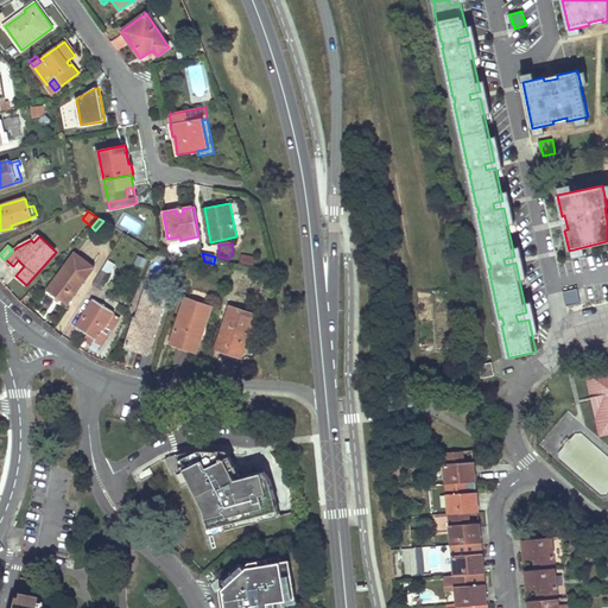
[(239,265),(254,266),(255,255),(240,254),(239,265)]
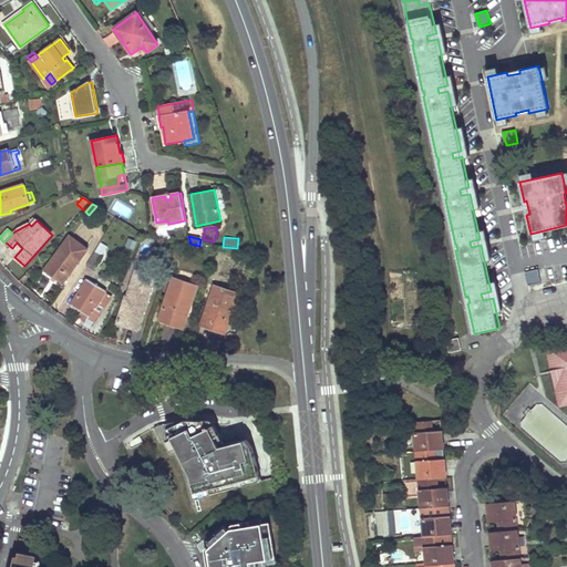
[(45,269),(54,277),(63,284),(86,251),(69,238),(45,269)]
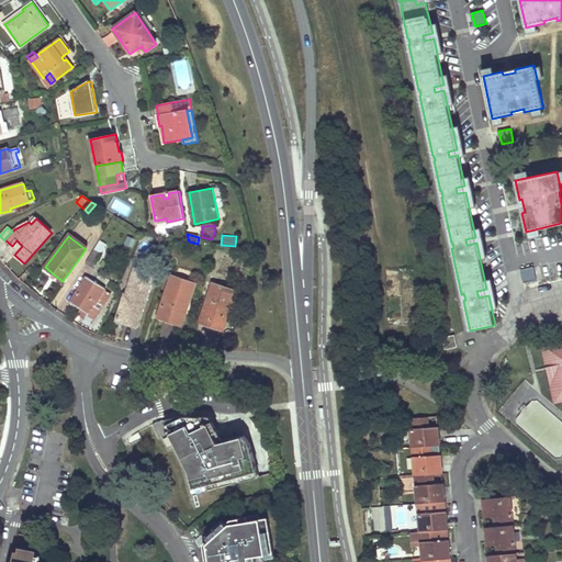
[(127,236),(125,244),(134,247),(137,239),(127,236)]
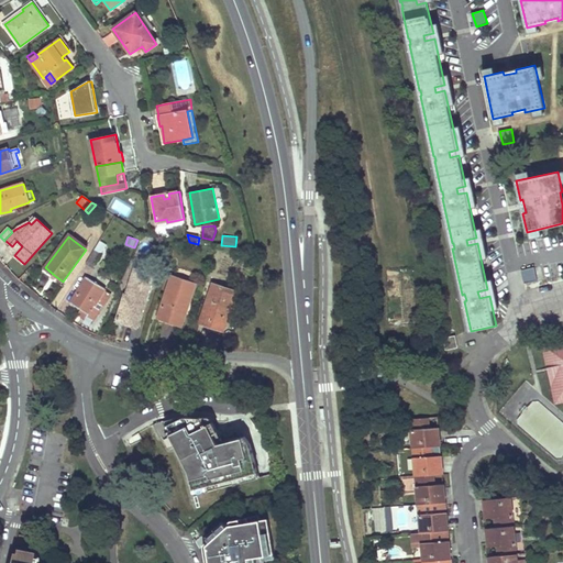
[(17,241),(12,246),(9,250),(14,255),(22,246),(17,241)]
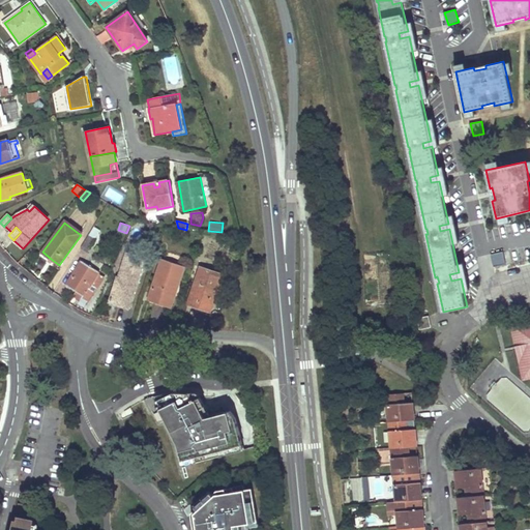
[(81,248),(87,252),(97,235),(91,231),(81,248)]
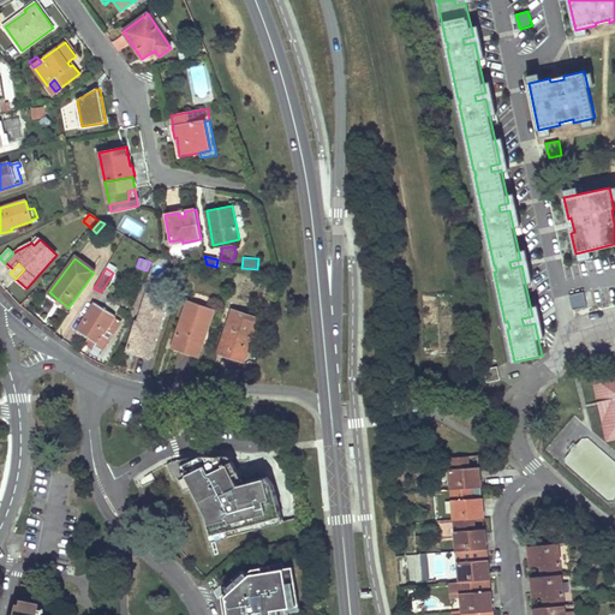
[(138,322),(137,322),(126,352),(150,358),(169,299),(151,294),(148,305),(144,305),(138,322)]
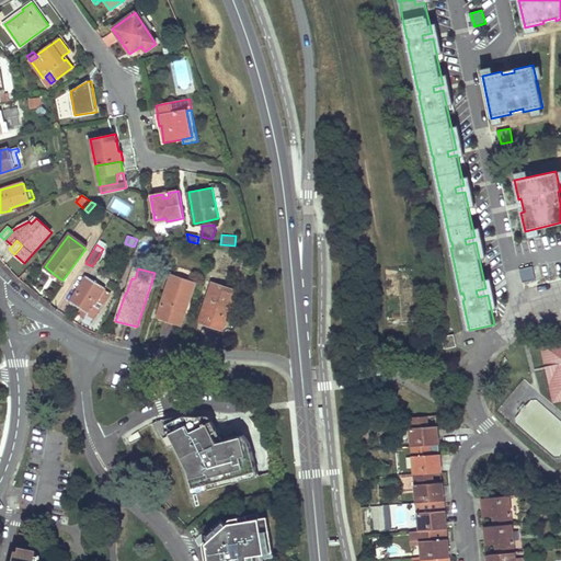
[(182,323),(195,283),(171,275),(158,316),(182,323)]
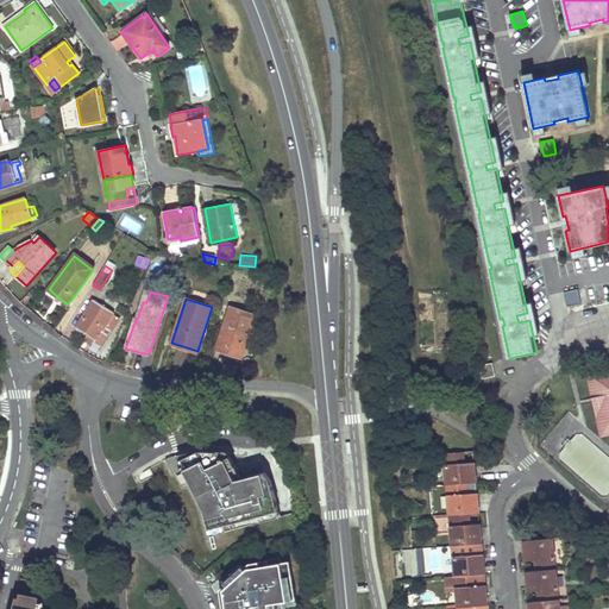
[(77,328),(88,336),(89,333),(98,338),(94,343),(101,346),(108,334),(101,331),(113,312),(94,300),(77,328)]
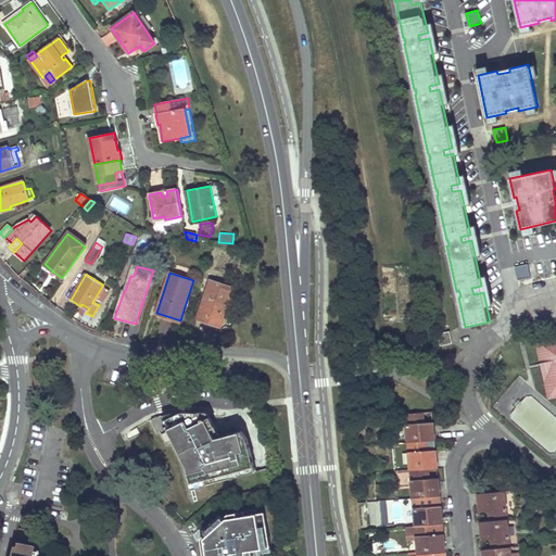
[(197,319),(217,327),(223,313),(225,314),(235,289),(211,280),(197,319)]
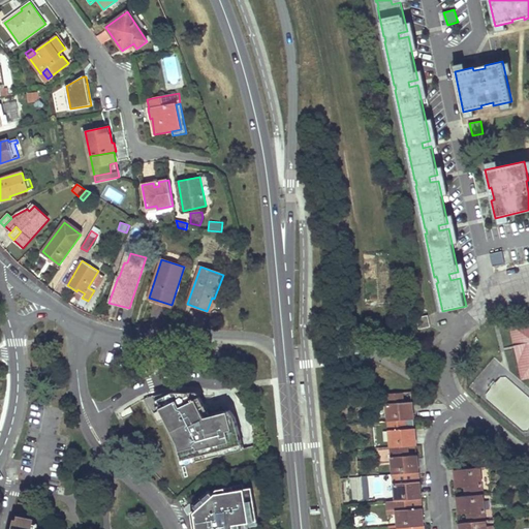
[(98,271),(88,287),(94,290),(104,274),(98,271)]
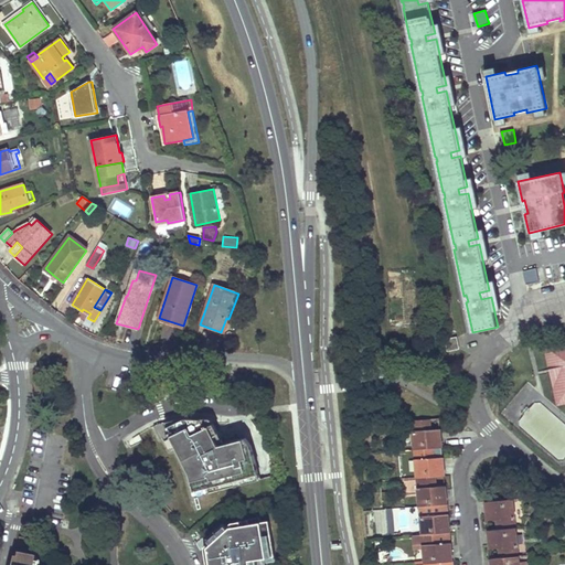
[(91,313),(83,309),(82,311),(78,316),(86,320),(87,318),(91,313)]
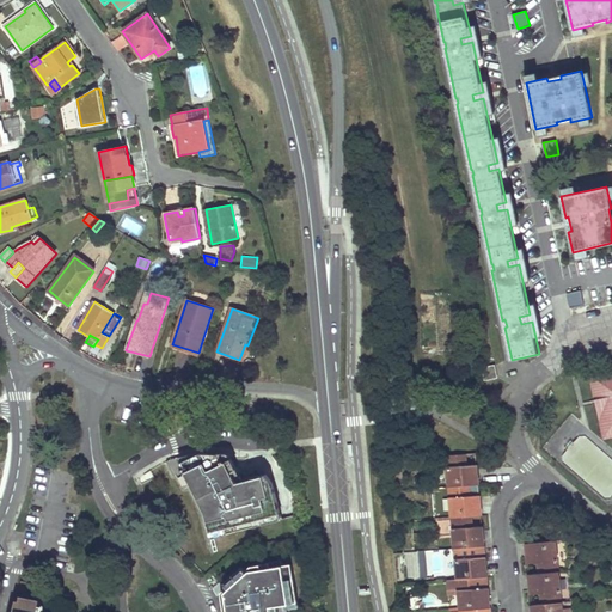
[(199,353),(172,344),(171,348),(197,356),(199,353)]
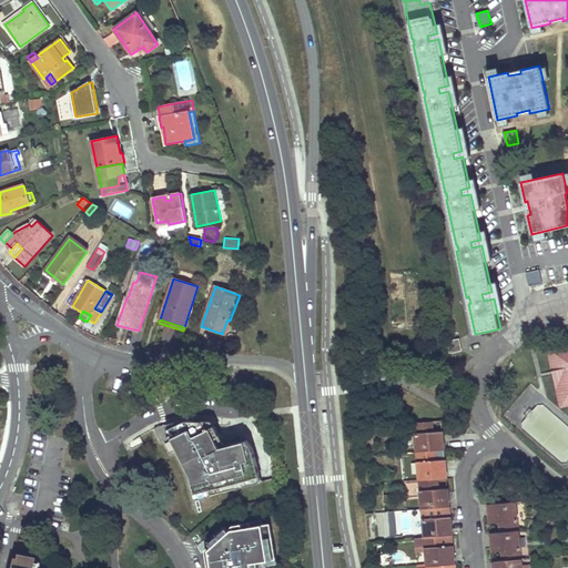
[(450,353),(462,350),(459,340),(447,342),(450,353)]
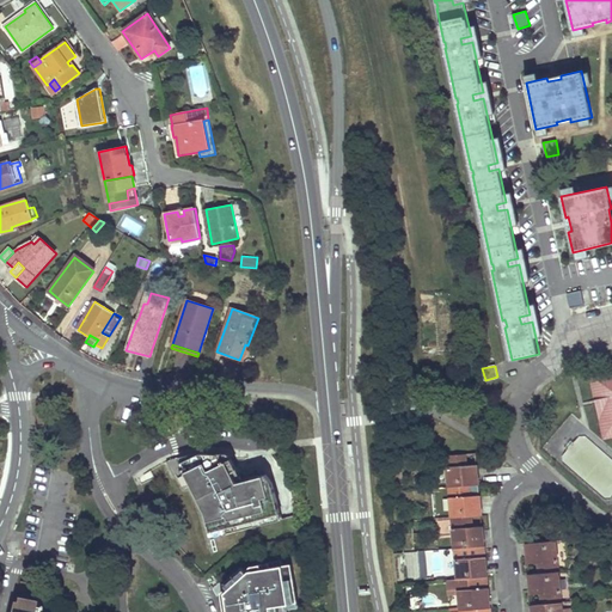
[(611,374),(588,375),(604,440),(611,438),(611,374)]
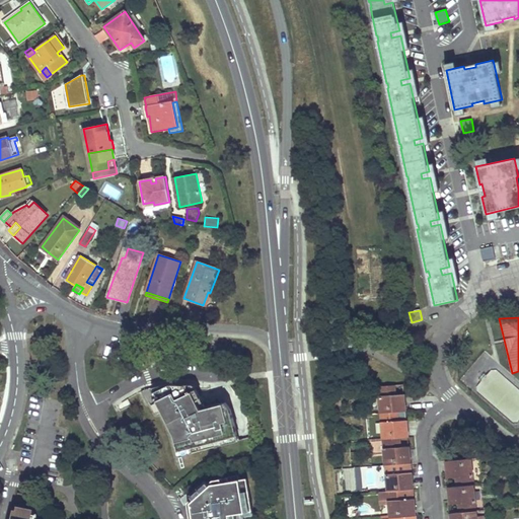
[(156,415),(161,412),(179,456),(237,440),(231,410),(226,402),(206,406),(195,387),(193,385),(169,385),(142,392),(146,404),(151,403),(156,415)]
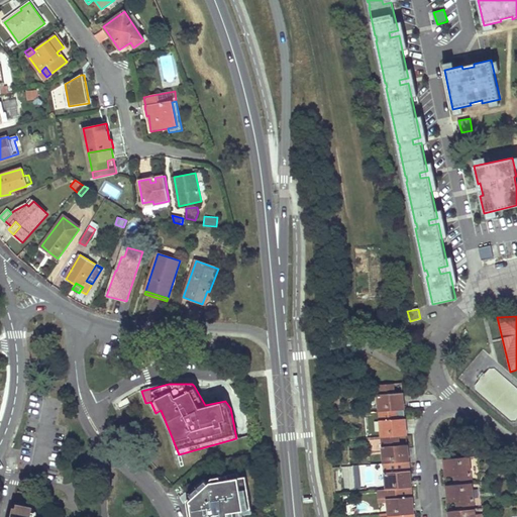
[(377,385),(379,412),(396,410),(405,409),(404,401),(403,393),(394,394),(393,384),(377,385)]
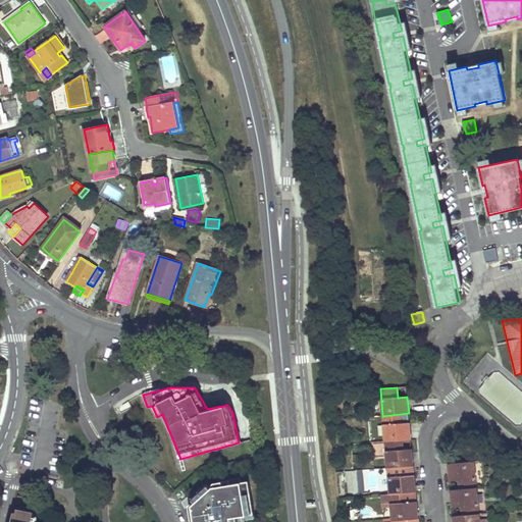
[(382,416),(385,441),(402,440),(411,439),(410,431),(409,422),(400,423),(400,414),(382,416)]
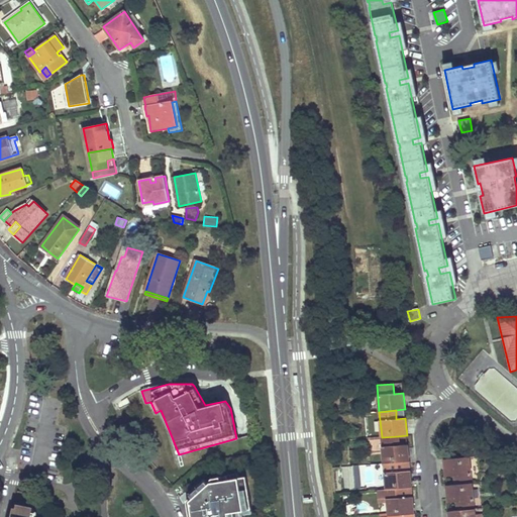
[(382,437),(384,464),(401,462),(409,461),(408,452),(408,445),(399,445),(398,436),(382,437)]
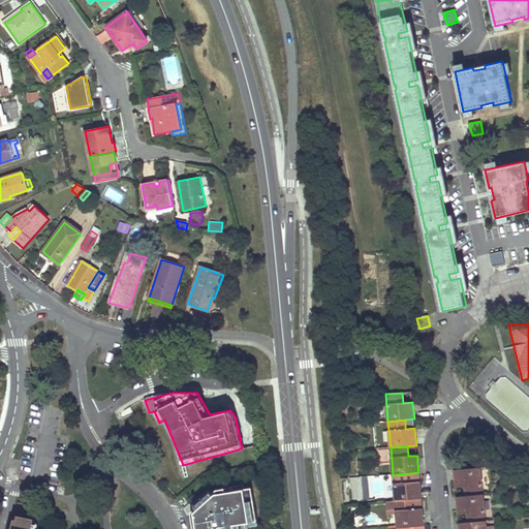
[(465,487),(466,496),(483,494),(480,467),(455,470),(456,488),(465,487)]
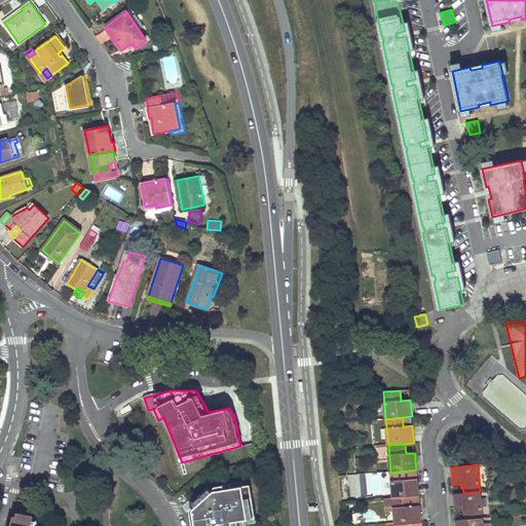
[(392,496),(392,498),(410,497),(419,496),(418,485),(417,480),(408,480),(408,471),(390,473),(391,481),(392,496)]
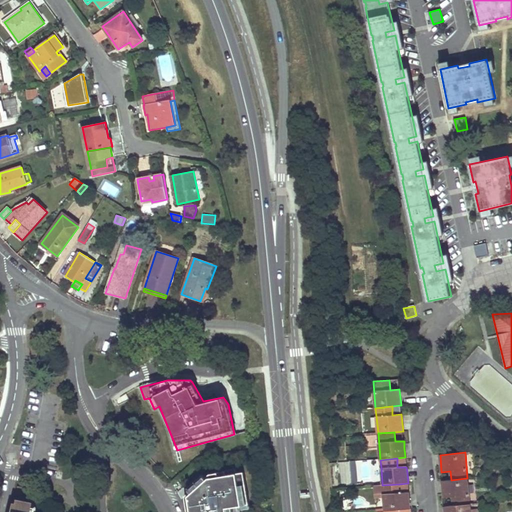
[(340,484),(358,483),(356,461),(338,462),(340,484)]
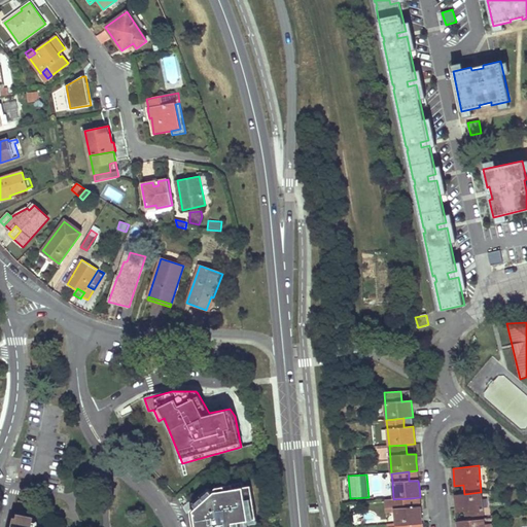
[(210,483),(207,488),(240,482),(239,479),(210,483)]
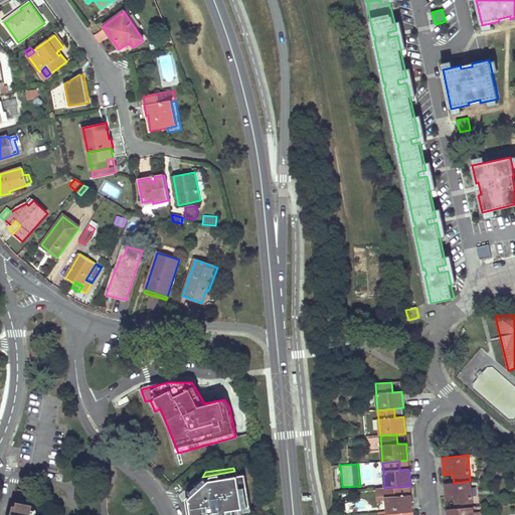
[(202,477),(186,498),(189,514),(226,514),(238,513),(237,504),(246,502),(241,470),(234,471),(202,477)]
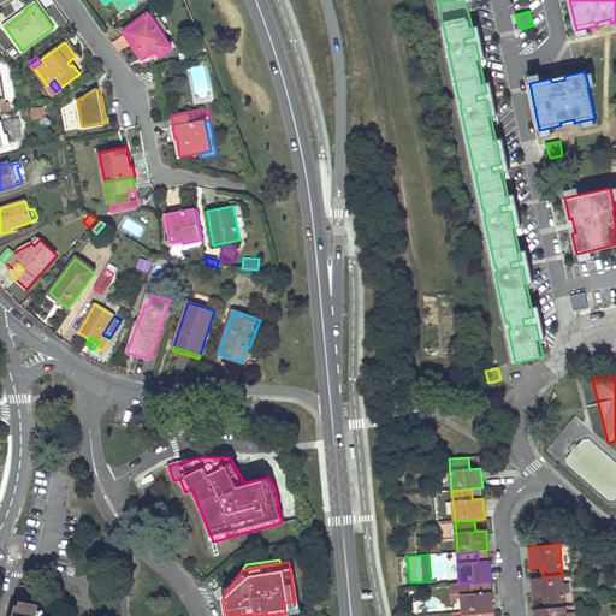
[(544,598),(545,608),(564,606),(562,575),(543,578),(532,579),(533,593),(534,599),(544,598)]
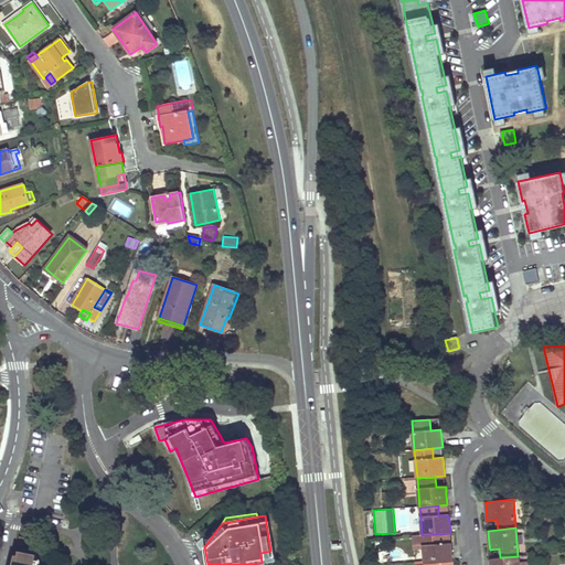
[(422,535),(424,564),(452,562),(451,553),(451,543),(440,544),(440,534),(422,535)]
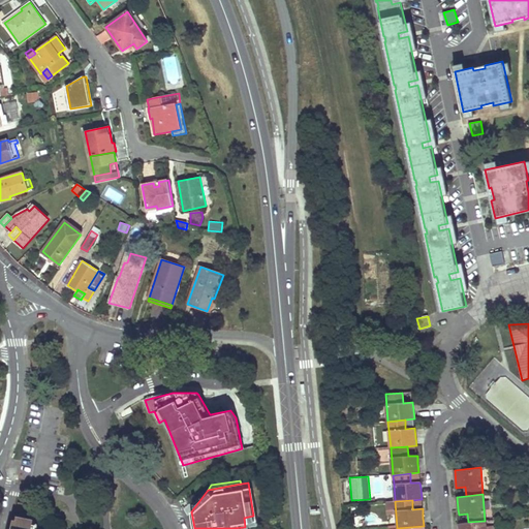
[(40,506),(18,502),(14,517),(33,521),(37,521),(40,506)]
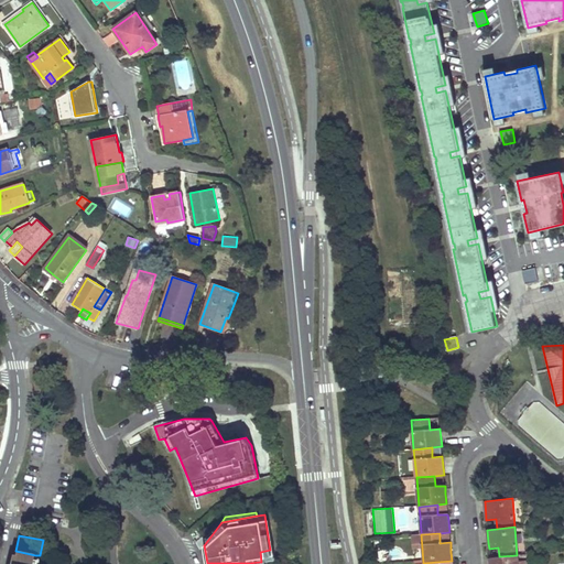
[(33,563),(35,555),(15,551),(12,563),(33,563)]
